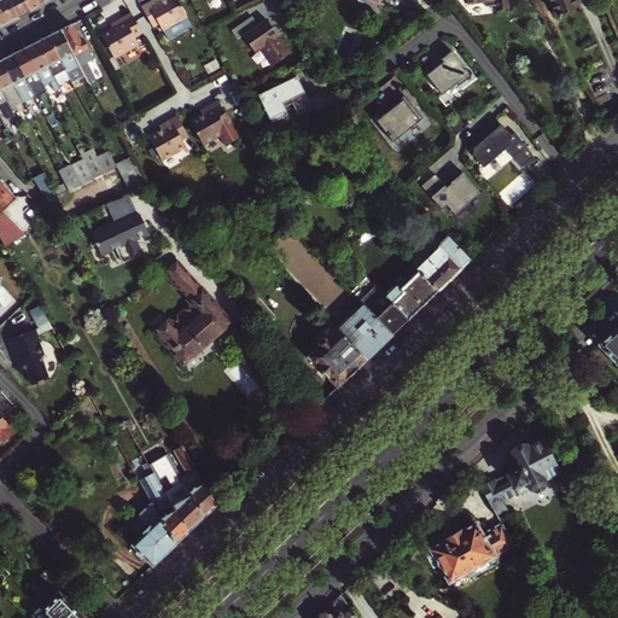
[(0,0),(0,9),(7,24),(19,18),(10,0),(0,0)]
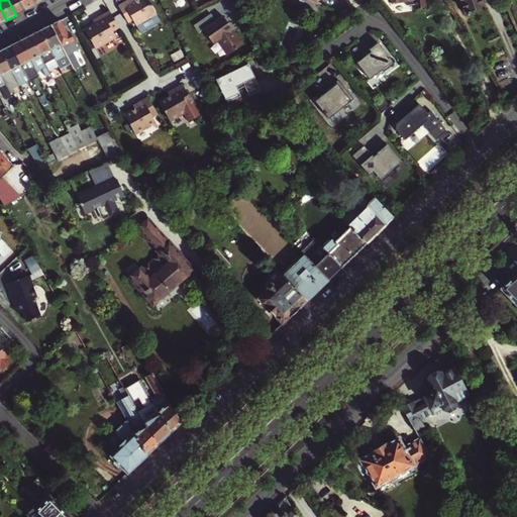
[(8,0),(16,15),(25,9),(20,0),(8,0)]
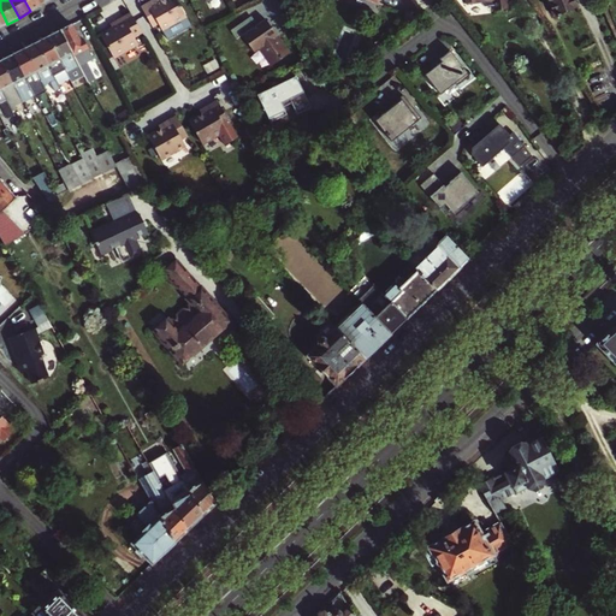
[(24,0),(30,11),(41,5),(39,0),(24,0)]
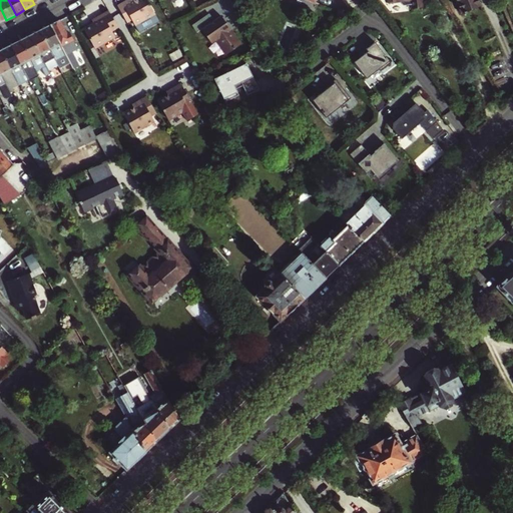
[(146,0),(135,0),(134,1),(131,3),(129,0),(128,0),(117,7),(127,24),(132,21),(136,26),(155,14),(146,0)]
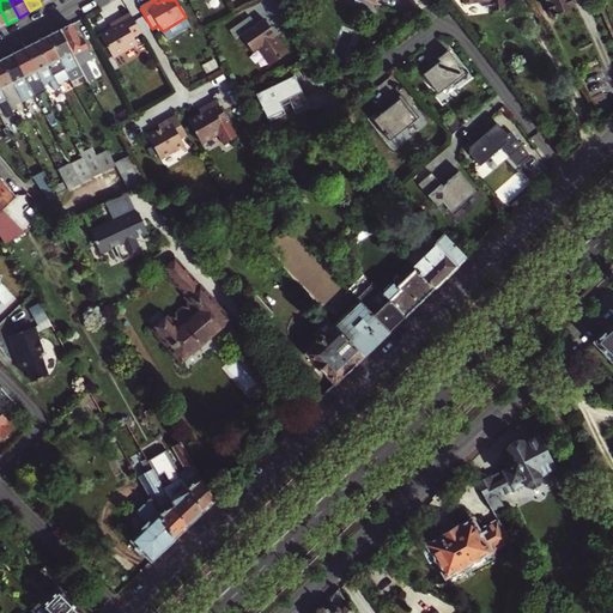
[(461,0),(461,4),(475,4),(480,7),(487,7),(489,13),(502,14),(502,1),(504,1),(504,0),(461,0)]
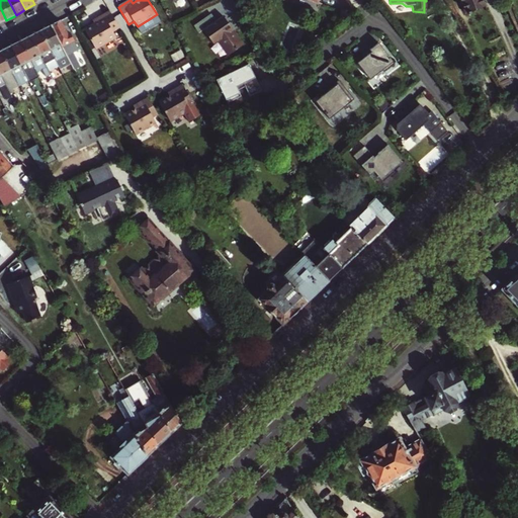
[(461,0),(468,16),(487,8),(483,0),(461,0)]
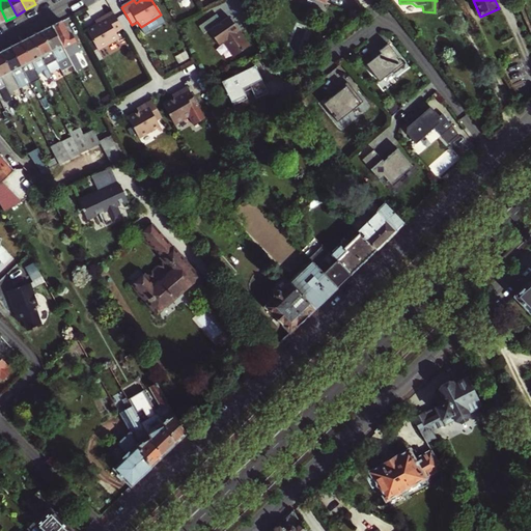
[(101,24),(98,26),(87,32),(100,52),(120,39),(117,34),(123,30),(113,12),(99,21),(101,24)]
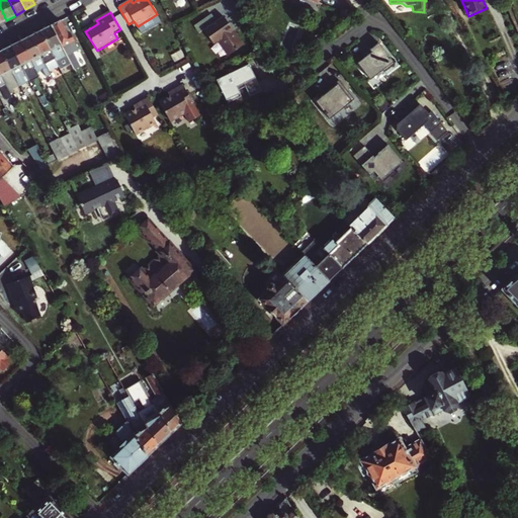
[(211,13),(196,24),(201,30),(217,19),(211,13)]
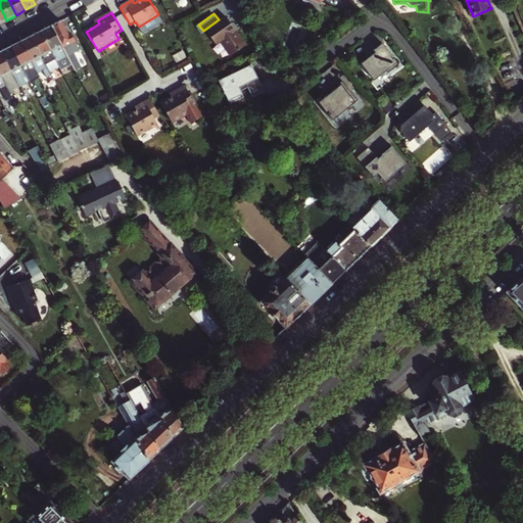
[(232,54),(245,45),(226,16),(205,30),(216,44),(222,40),(232,54)]
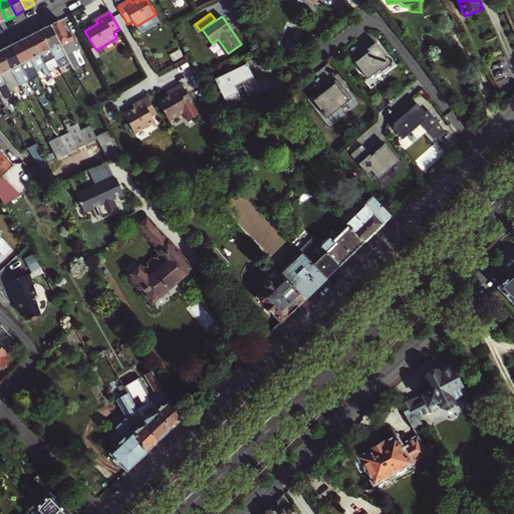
[(60,22),(51,26),(67,56),(68,58),(74,69),(80,66),(72,52),(78,49),(70,33),(67,35),(60,22)]
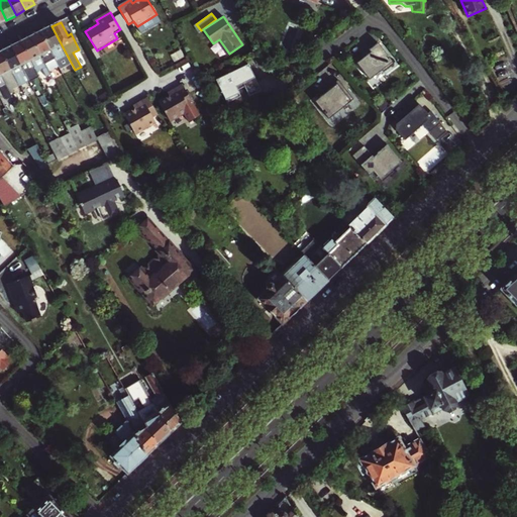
[(40,32),(55,60),(58,58),(60,61),(57,62),(58,65),(69,59),(68,57),(52,26),(40,32)]
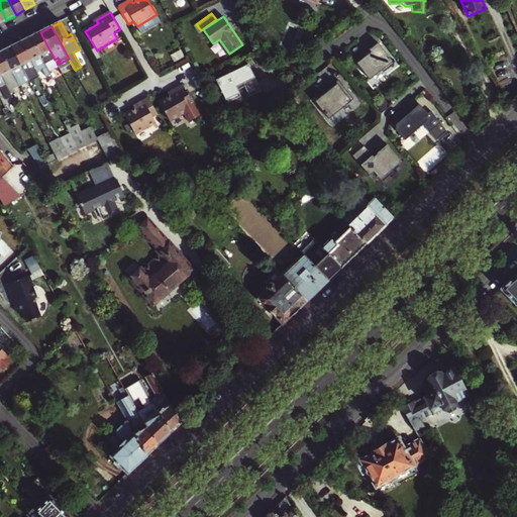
[(31,36),(47,67),(57,62),(60,61),(58,58),(55,60),(40,32),(31,36)]
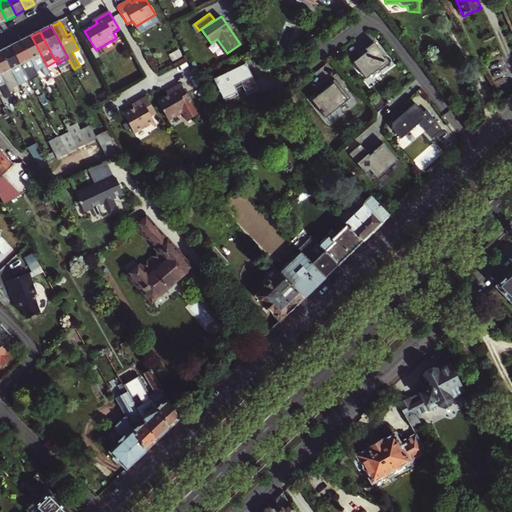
[(47,66),(31,36),(21,41),(35,69),(40,66),(45,75),(50,72),(47,66)]
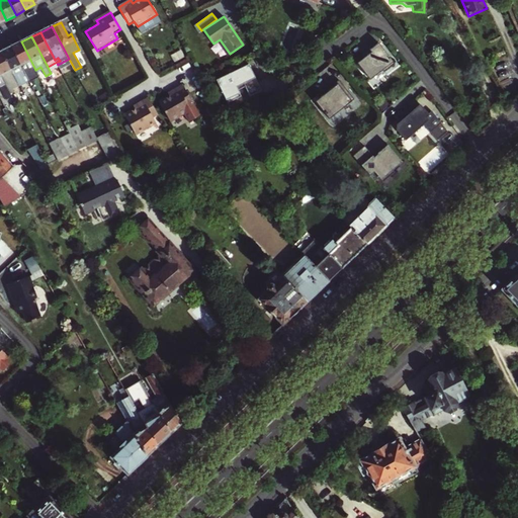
[(11,47),(24,71),(27,77),(29,79),(38,74),(35,70),(21,41),(11,47)]
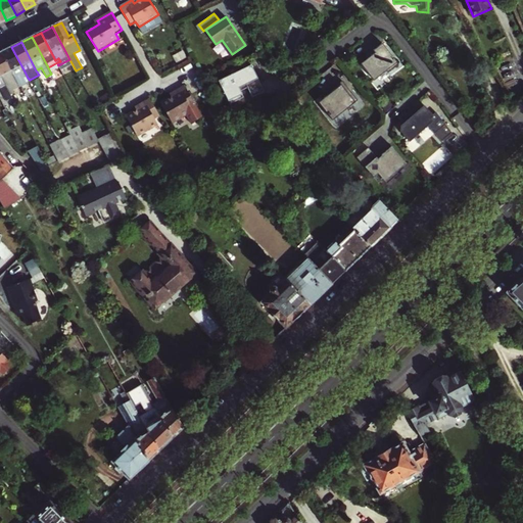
[(398,64),(382,44),(374,50),(376,52),(360,65),(367,75),(369,74),(374,81),(386,70),(388,73),(398,64)]
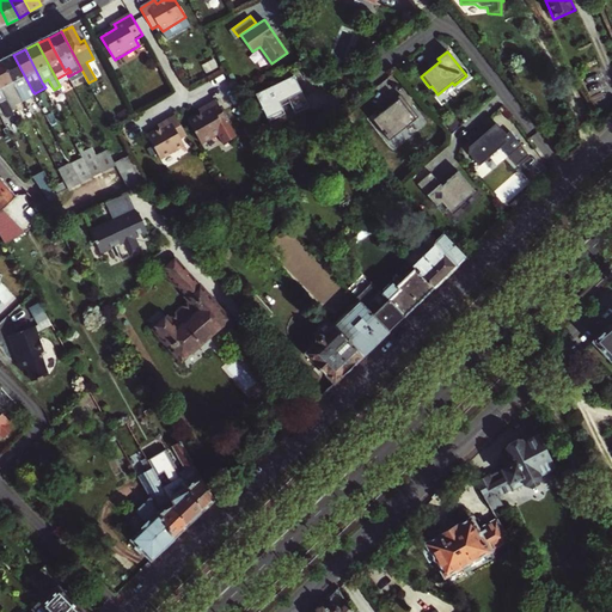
[(13,55),(2,61),(22,97),(32,91),(29,84),(13,55)]
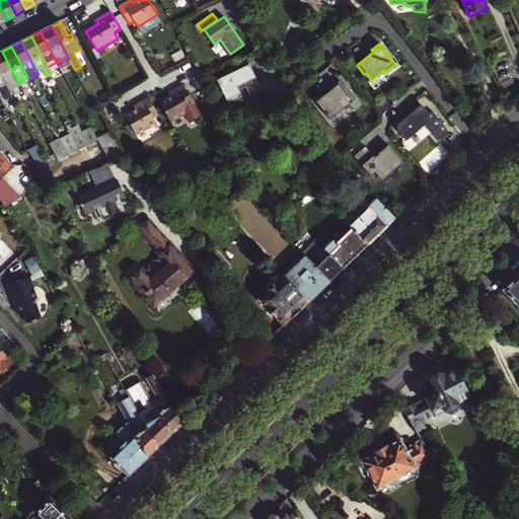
[(2,52),(0,53),(0,71),(7,84),(10,83),(11,85),(8,87),(10,91),(14,89),(12,85),(18,82),(2,52)]
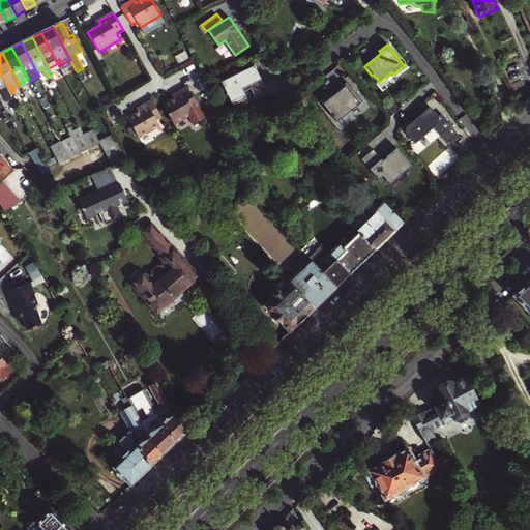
[(268,92),(255,65),(222,81),(233,106),(247,98),(244,91),(252,88),(256,98),(268,92)]
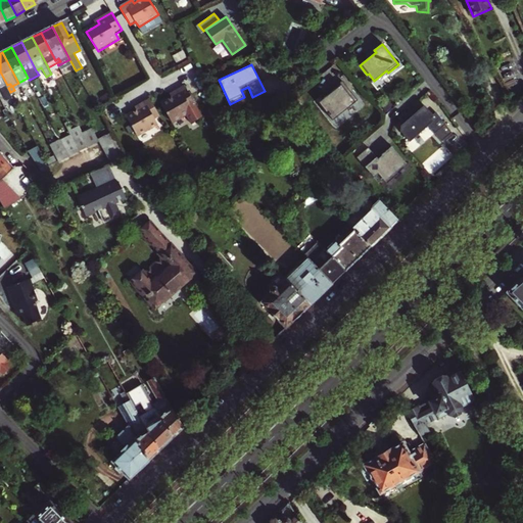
[(0,72),(0,87),(1,87),(6,98),(12,95),(10,92),(8,88),(11,86),(10,84),(7,85),(0,72)]
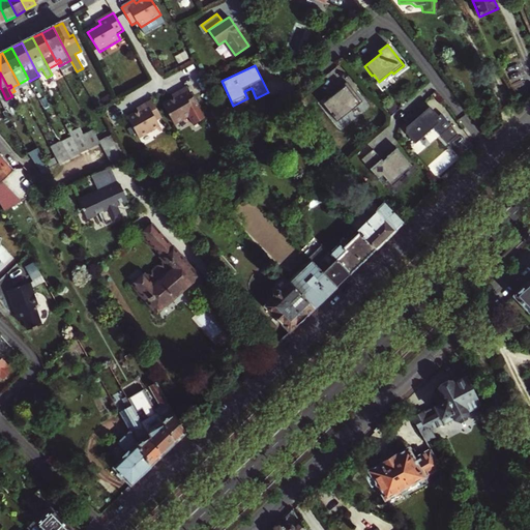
[(347,82),(320,102),(337,125),(361,106),(360,105),(363,102),(347,82)]
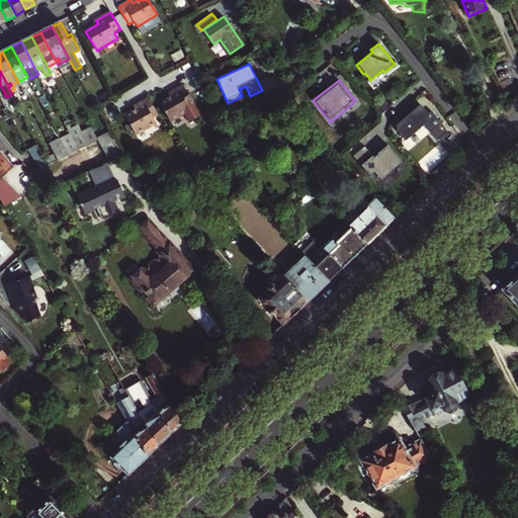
[(169,94),(160,100),(171,119),(184,111),(189,120),(200,113),(182,82),(170,89),(172,92),(169,94)]
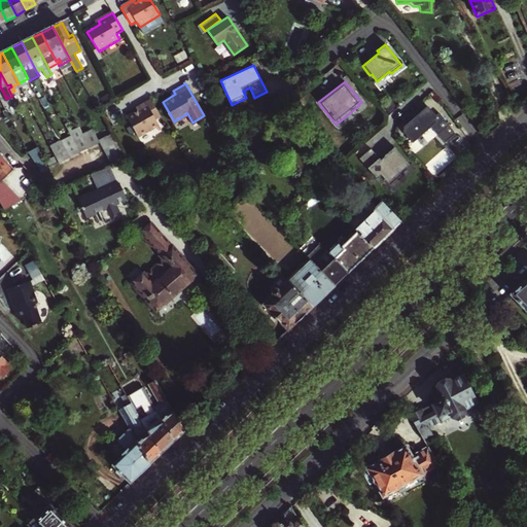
[(140,108),(137,110),(128,115),(139,135),(160,124),(156,118),(161,115),(150,98),(139,105),(140,108)]
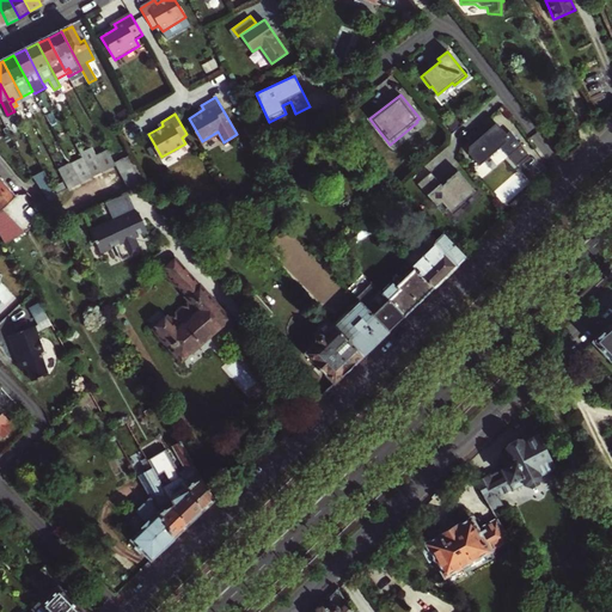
[(506,134),(496,123),(469,147),(469,153),(479,165),(500,147),(516,167),(528,157),(509,132),(506,134)]
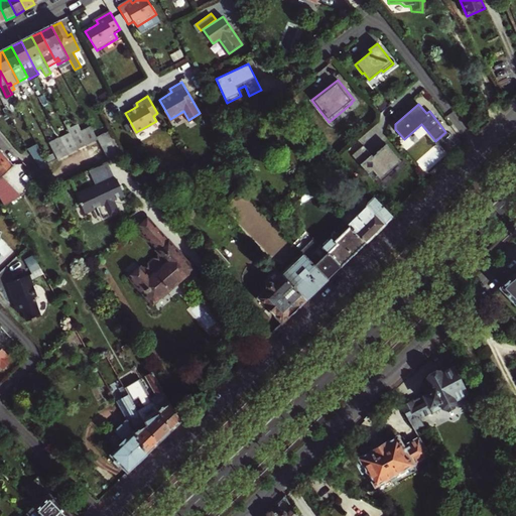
[(80,150),(90,145),(83,132),(79,126),(69,131),(71,135),(80,150)]
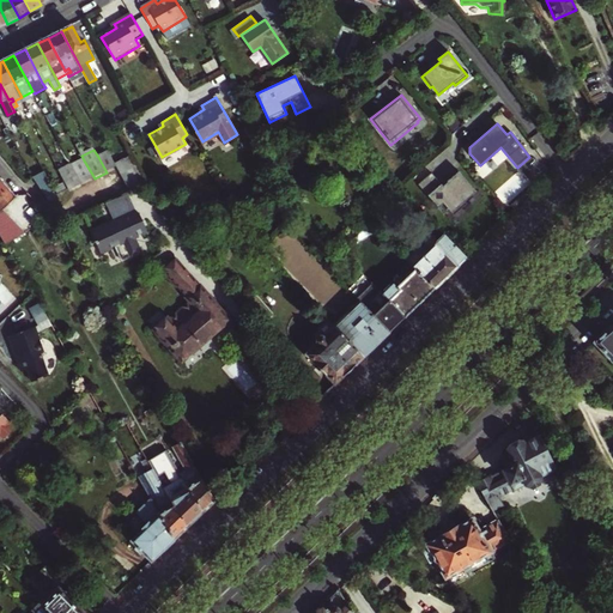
[(128,151),(113,159),(116,167),(133,158),(128,151)]
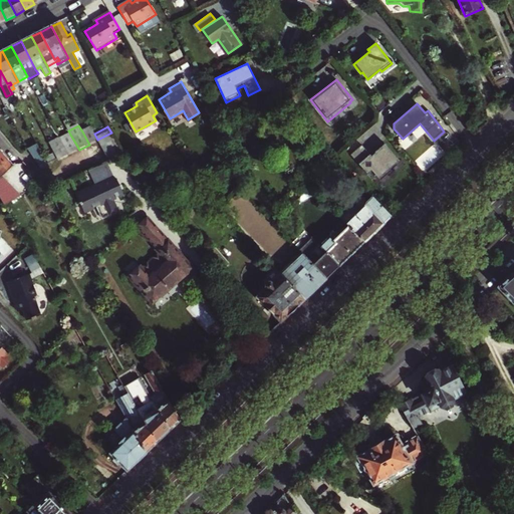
[(82,132),(89,145),(97,140),(94,134),(91,127),(82,132)]
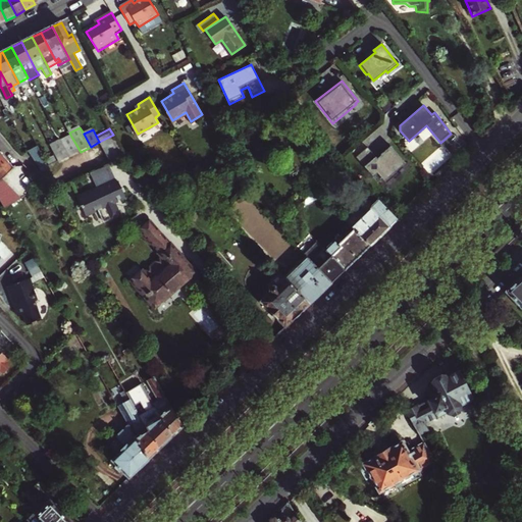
[(99,142),(103,149),(117,142),(113,135),(99,142)]
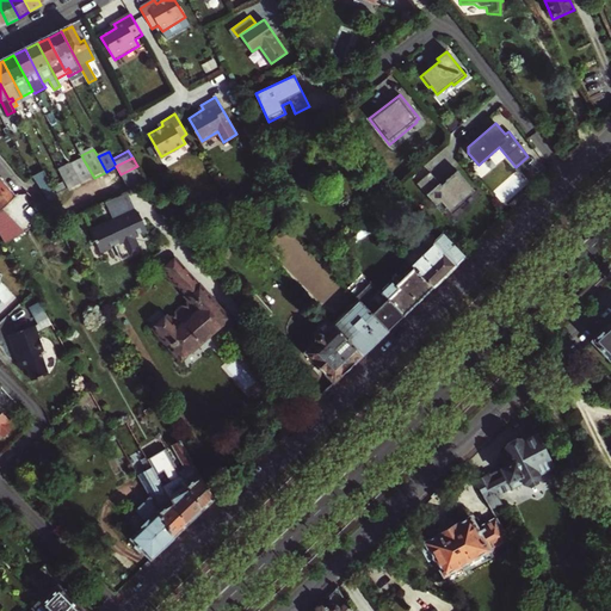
[(84,160),(73,166),(82,184),(94,178),(84,160)]
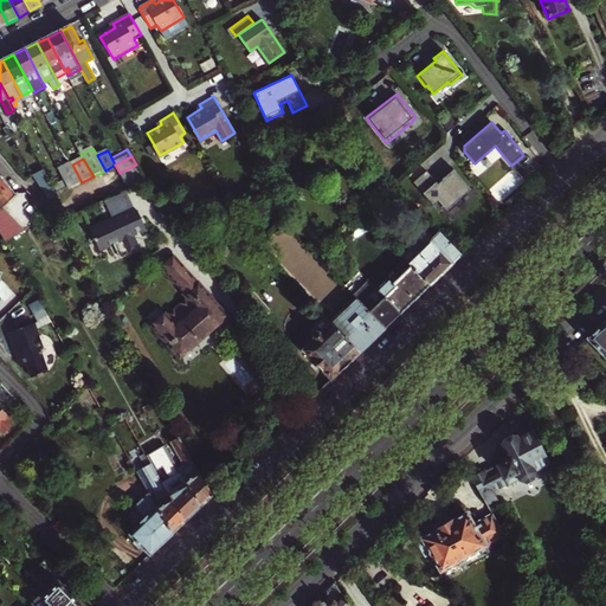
[(72,165),(60,171),(70,188),(82,182),(72,165)]
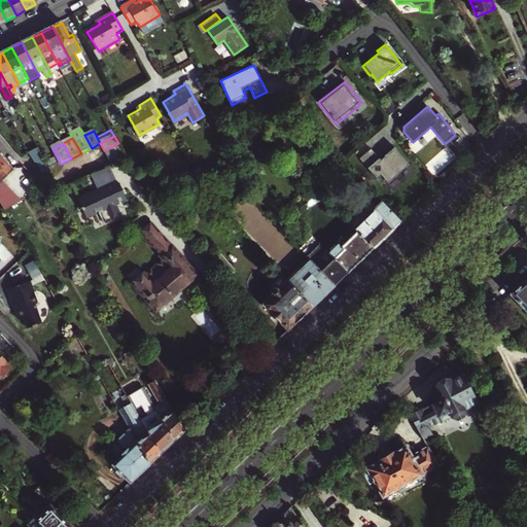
[(118,143),(104,150),(107,157),(112,166),(123,161),(128,159),(118,143)]
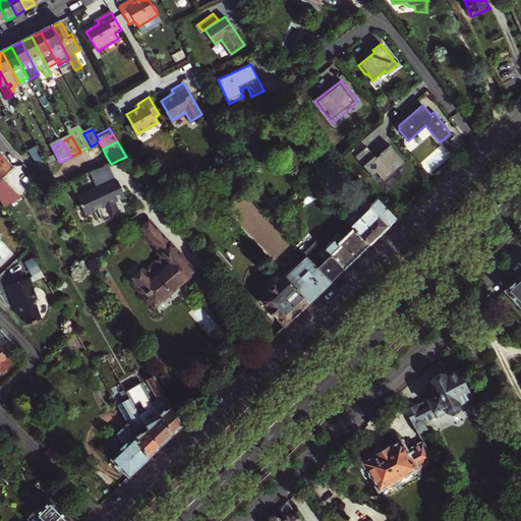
[(39,146),(29,151),(34,160),(40,173),(51,168),(39,146)]
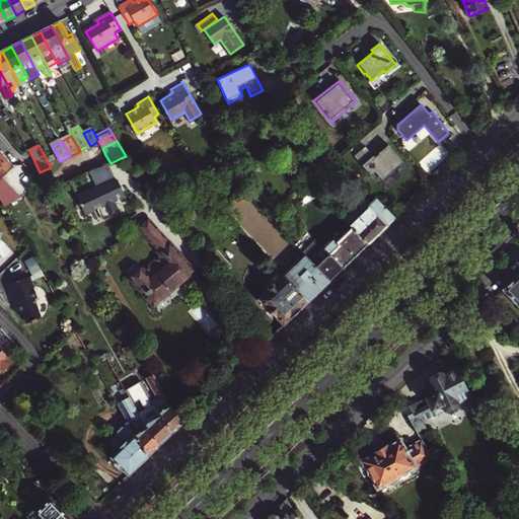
[(378,154),(375,157),(365,146),(354,156),(371,175),(374,173),(379,179),(380,178),(383,182),(395,172),(393,170),(402,161),(388,145),(381,151),(378,153),(378,154)]
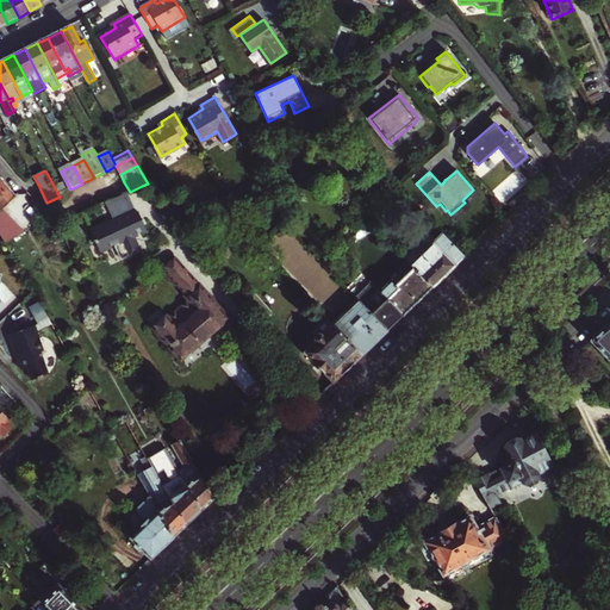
[(16,195),(8,187),(0,193),(0,210),(2,207),(16,195)]
